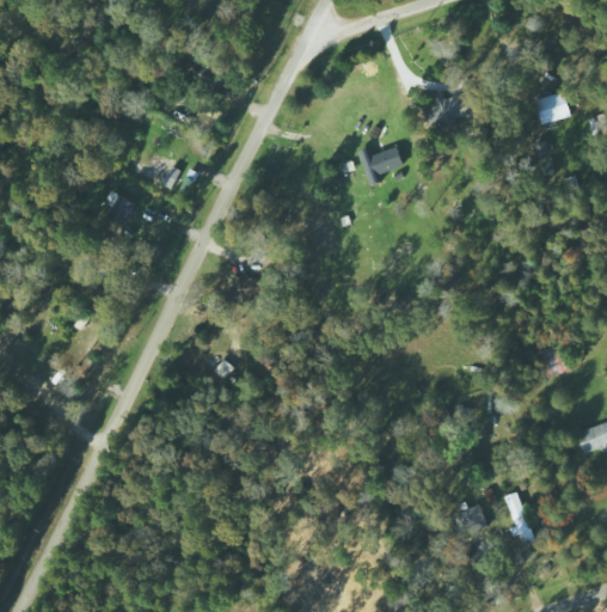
[(454,120),(473,112),(465,91),(440,102),(440,101),(424,106),(436,135),(458,127),(454,120)]
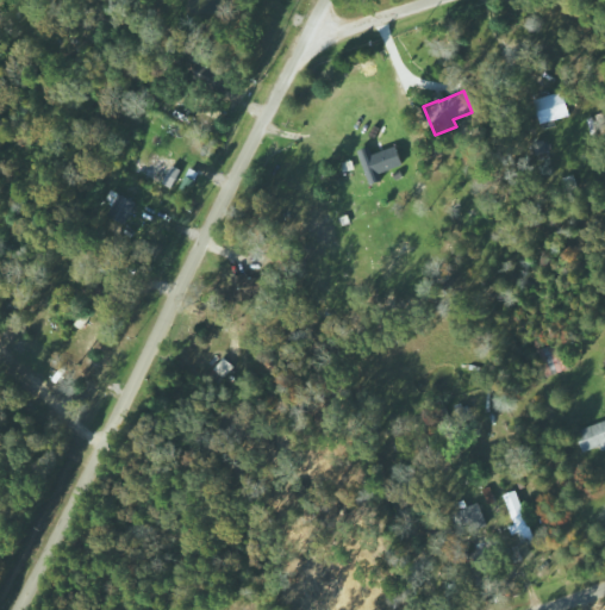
[(567,118),(562,93),(534,98),(538,123),(567,118)]
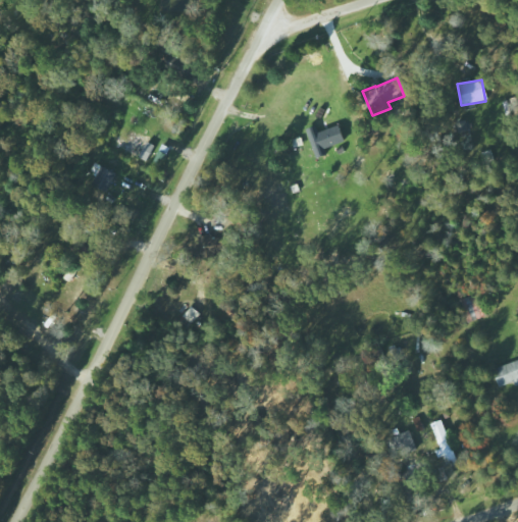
[(323,148),(344,142),(338,124),(317,132),(315,125),(305,129),(314,158),(325,155),(323,148)]
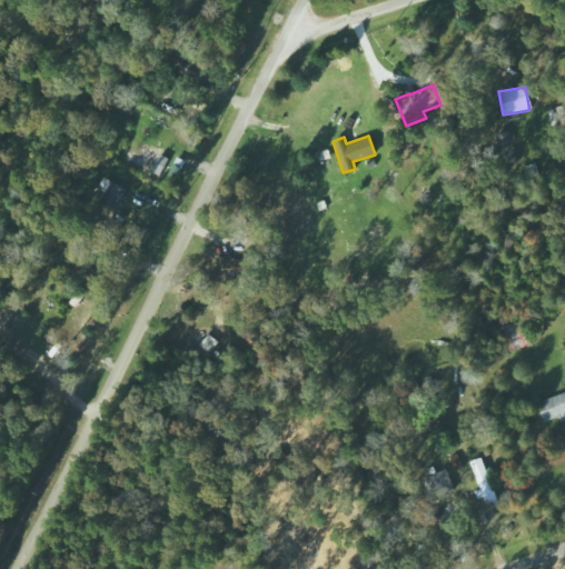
[(96,188),(102,191),(98,201),(116,209),(125,189),(100,177),(96,188)]
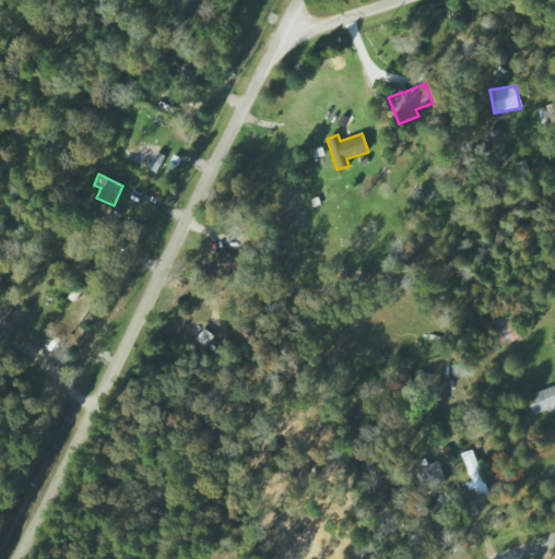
[(210,252),(212,277),(232,276),(229,251),(210,252)]
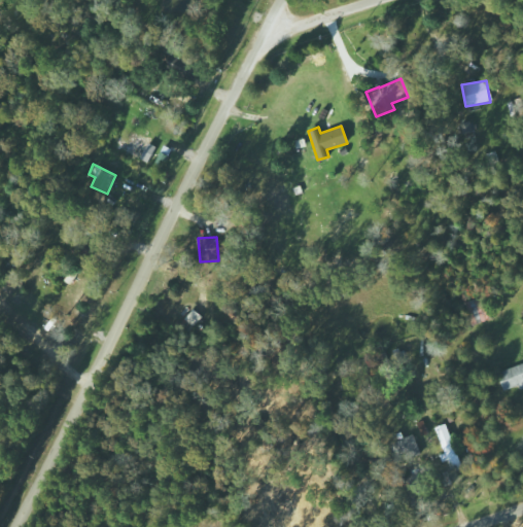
[(462,302),(468,325),(489,320),(483,296),(462,302)]
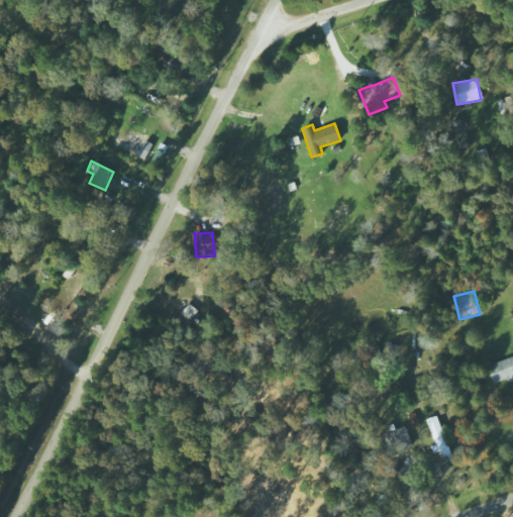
[(512,356),(488,363),(492,384),(512,379),(512,356)]
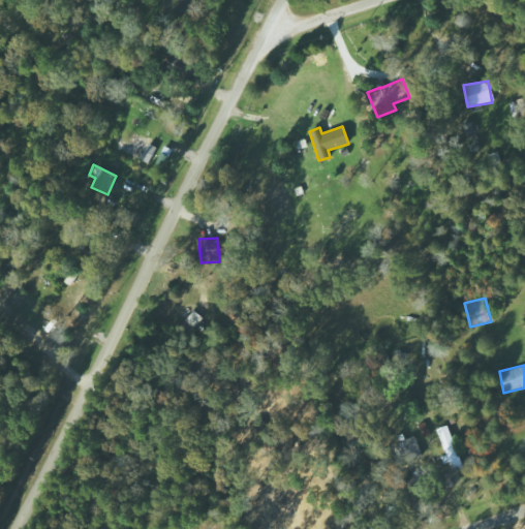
[(435,429),(445,463),(449,463),(452,474),(463,471),(448,425),(435,429)]
